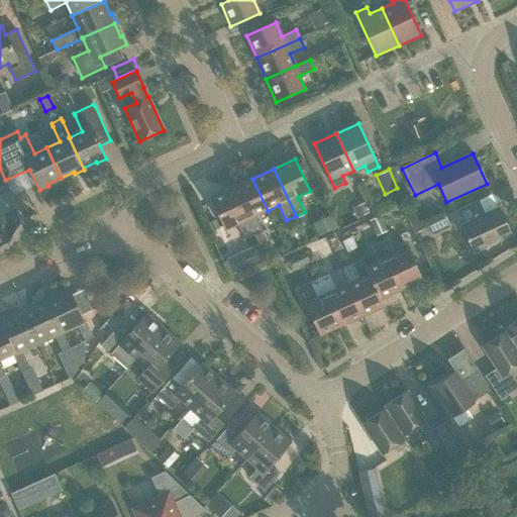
[(252,179),(231,188),(253,235),(263,231),(255,216),(268,211),(252,179)]
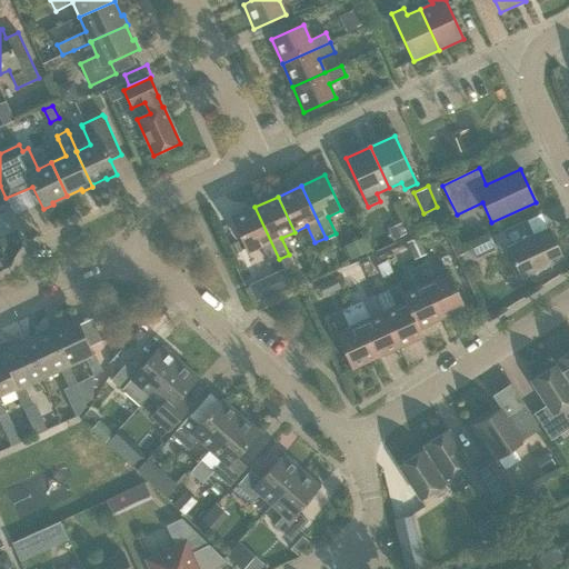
[(255,207),(231,218),(248,253),(261,247),(269,265),(279,259),(255,207)]
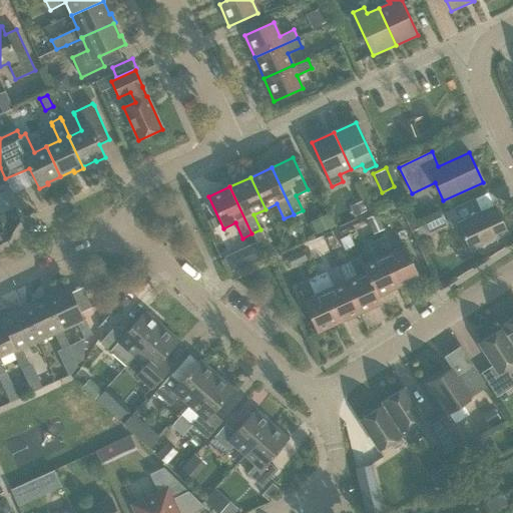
[(495,207),(481,213),(475,199),(445,213),(452,228),(459,224),(471,249),(507,232),(495,207)]
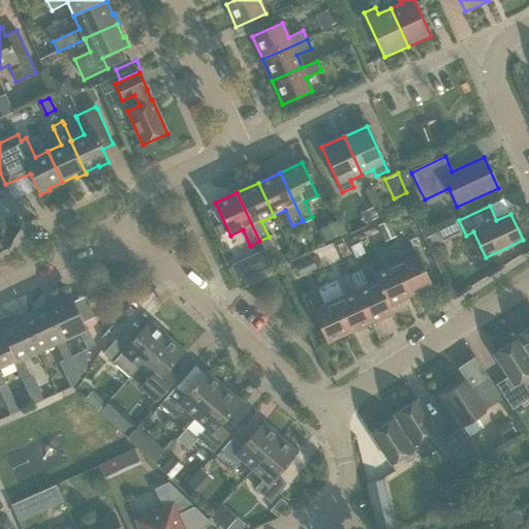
[(373,208),(361,214),(365,223),(377,217),(373,208)]
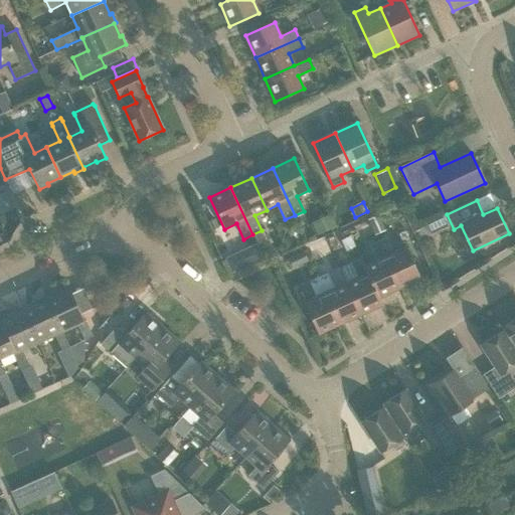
[(330,214),(312,222),(318,235),(336,226),(330,214)]
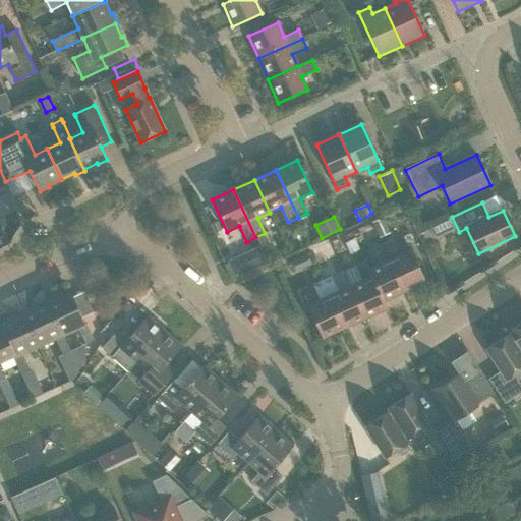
[(383,217),(371,222),(380,237),(390,232),(383,217)]
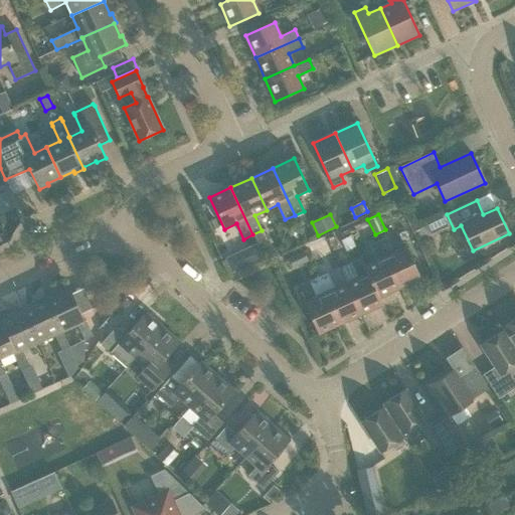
[(364,239),(375,234),(367,219),(357,223),(364,239)]
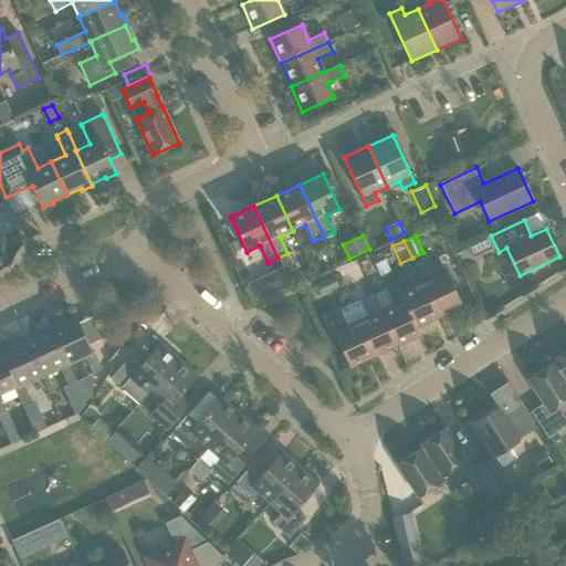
[(374,264),(381,280),(392,274),(385,259),(374,264)]
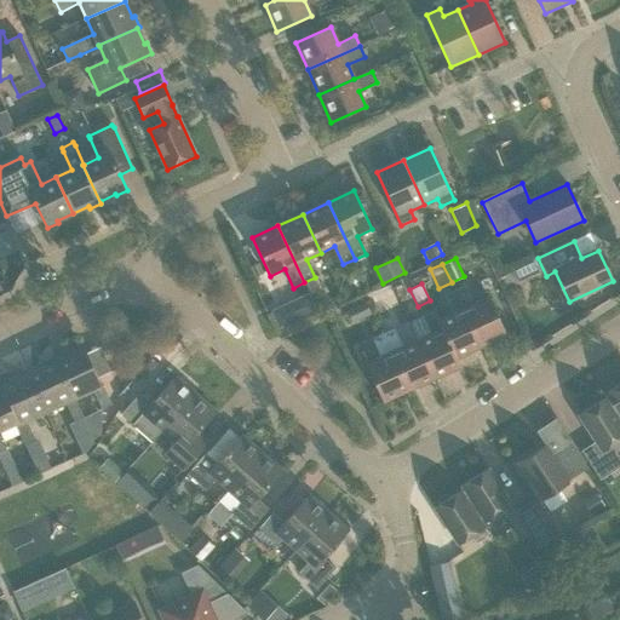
[(481,348),(507,336),(489,297),(475,304),(466,286),(455,291),(481,348)]
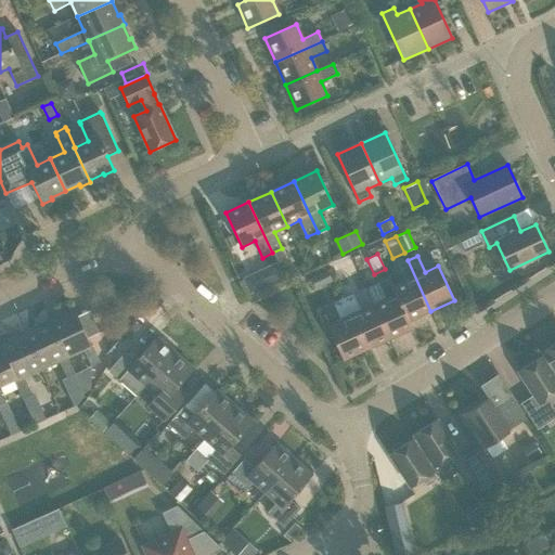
[(349,258),(334,266),(340,278),(356,269),(349,258)]
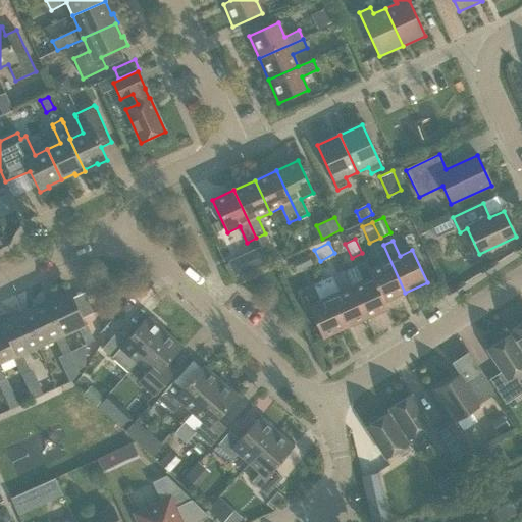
[(380,265),(369,270),(383,303),(384,302),(405,293),(383,245),(373,249),(380,265)]
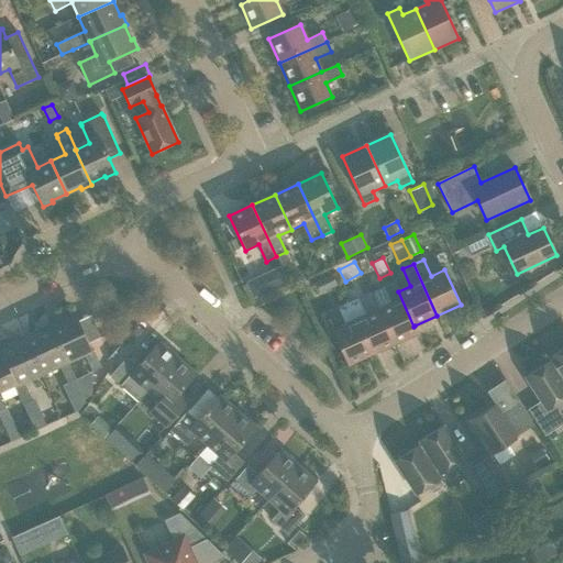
[(316,280),(320,291),(337,285),(331,274),(316,280)]
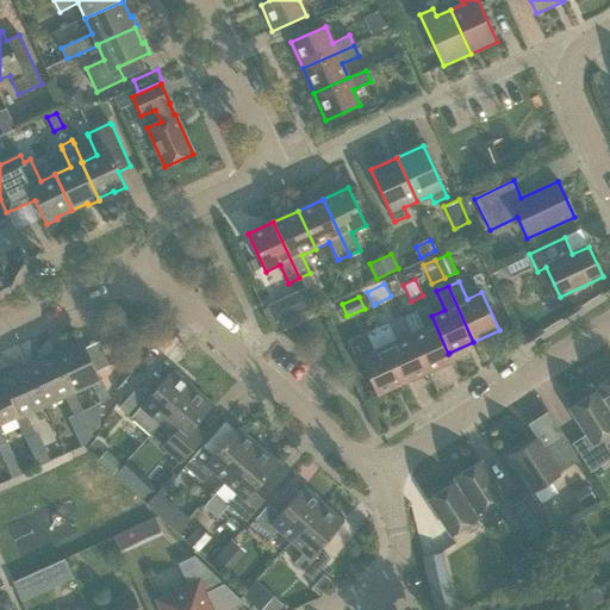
[(277,303),(268,307),(274,321),(282,316),(277,303)]
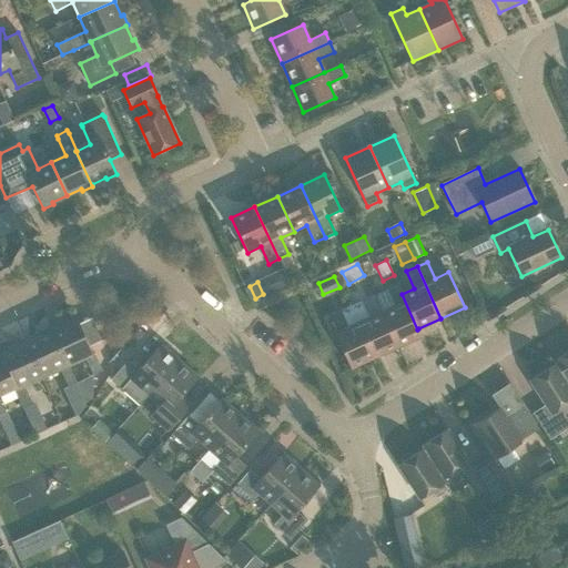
[(418,328),(417,330),(402,294),(398,285),(387,290),(395,306),(382,313),(398,347),(422,337),(418,328)]
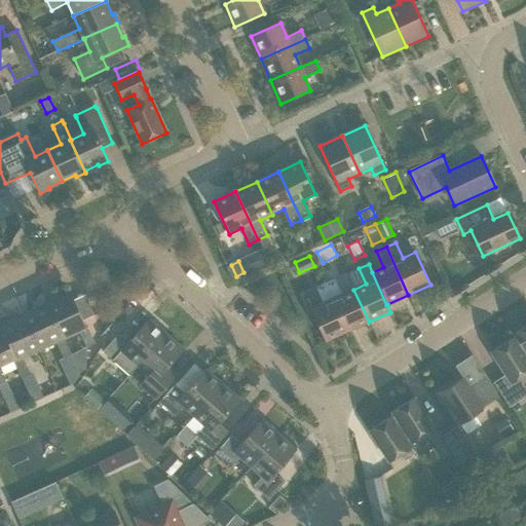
[(347,332),(369,322),(353,290),(342,295),(335,279),(325,284),(347,332)]
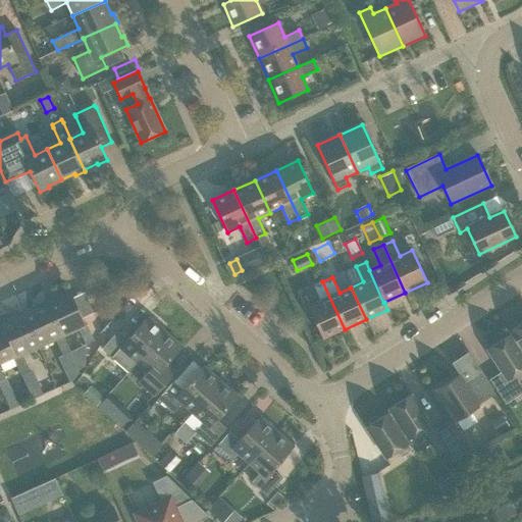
[(308,307),(323,340),(345,329),(322,281),(313,285),(320,301),(308,307)]
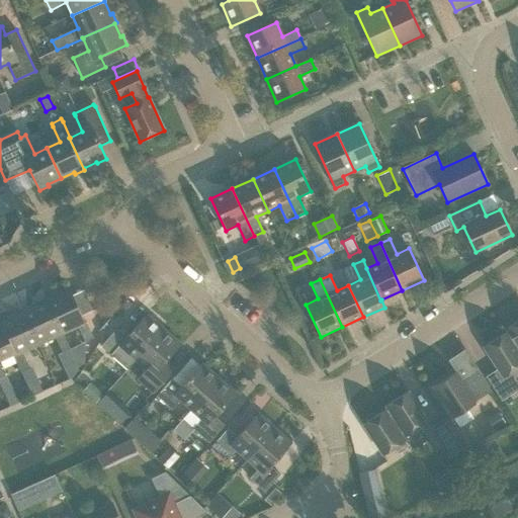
[(62,335),(63,334),(78,327),(85,342),(93,339),(86,323),(85,324),(69,288),(46,299),(62,335)]
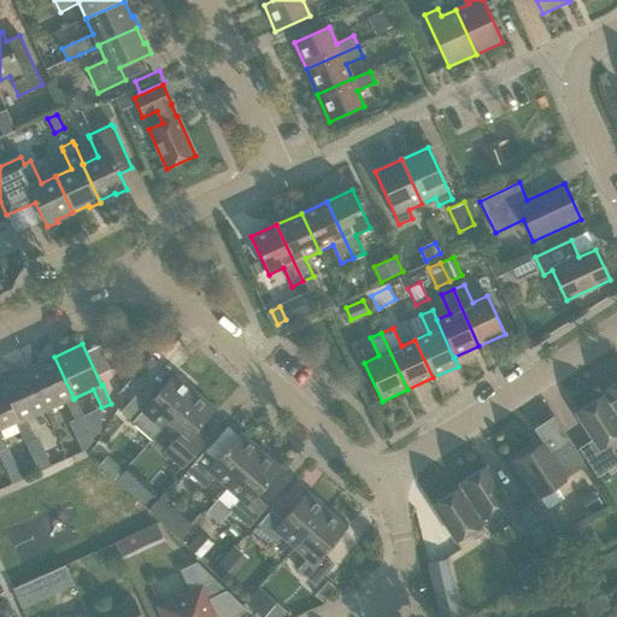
[(74,399),(54,357),(27,369),(46,411),(65,403),(74,421),(83,416),(75,398),(74,399)]
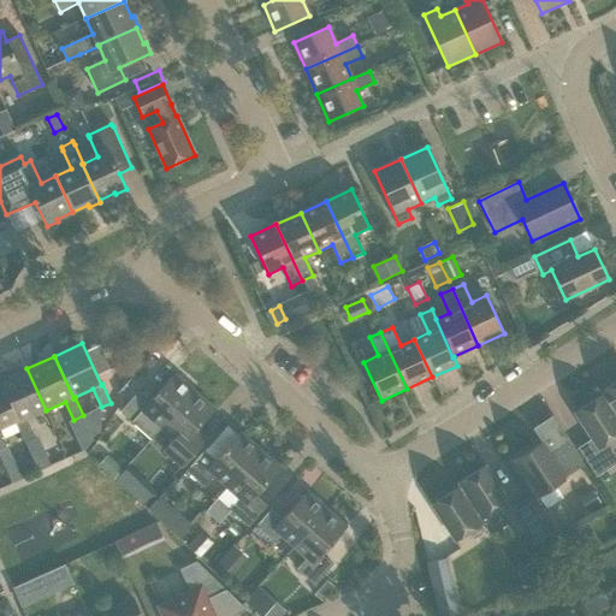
[(0,383),(17,421),(16,421),(17,424),(16,424),(24,443),(35,438),(27,420),(46,410),(27,368),(0,380),(0,383)]
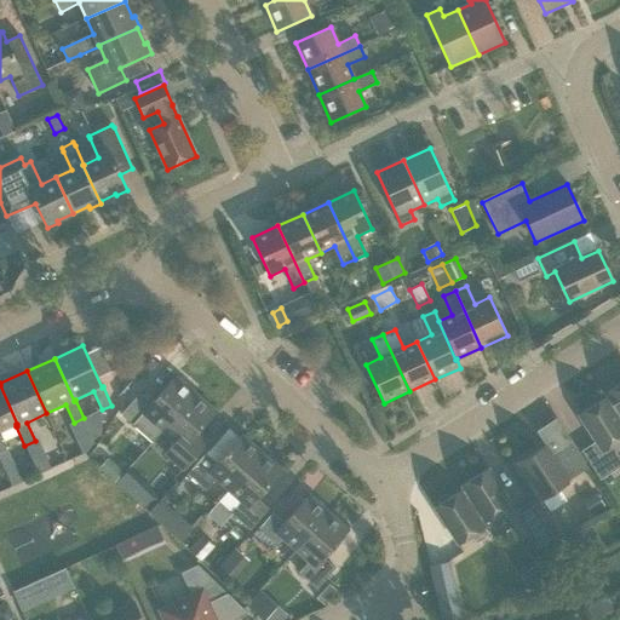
[(196,394),(176,377),(150,405),(139,395),(121,415),(153,443),(162,432),(196,394)]
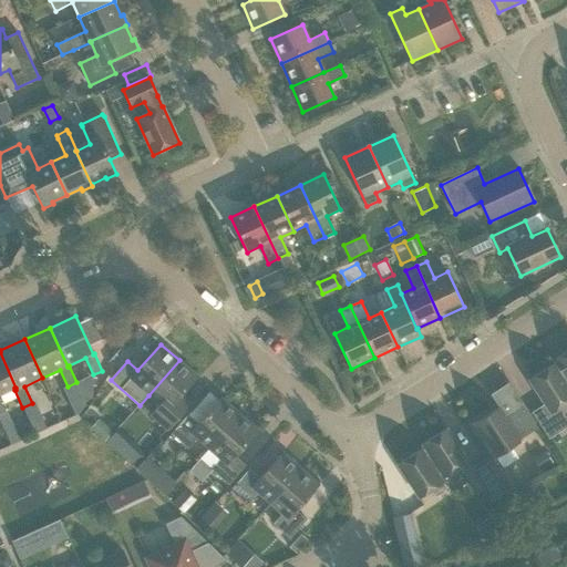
[(566,351),(554,360),(566,380),(566,351)]
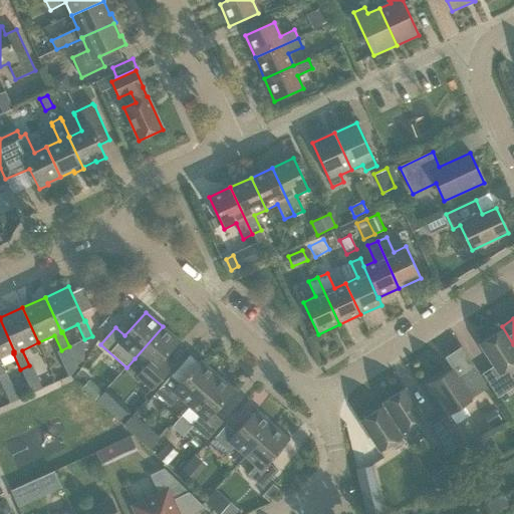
[(0,363),(0,357),(13,351),(14,351),(0,319),(0,375),(5,373),(0,363)]
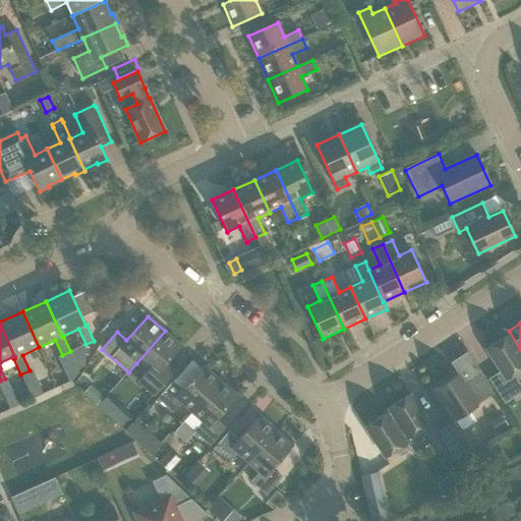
[(181,346),(165,331),(136,363),(147,372),(138,382),(154,396),(170,378),(160,369),(181,346)]
